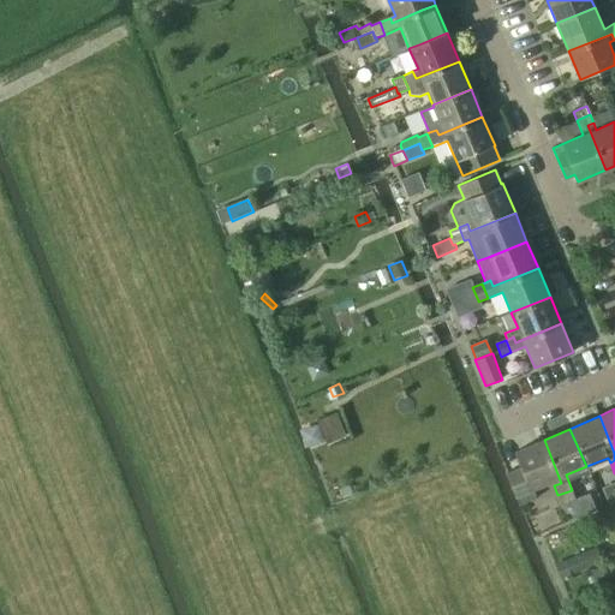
[(520,506),(536,499),(532,489),(551,481),(554,485),(561,483),(544,440),(514,452),(520,465),(506,471),(515,496),(520,506)]
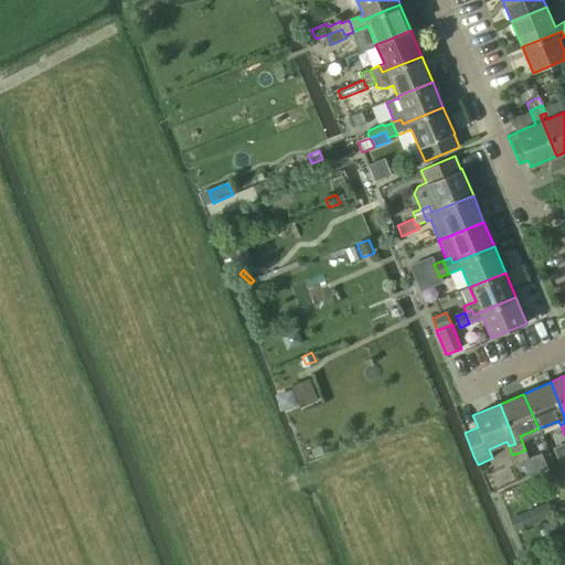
[(529,459),(525,450),(512,455),(516,464),(529,459)]
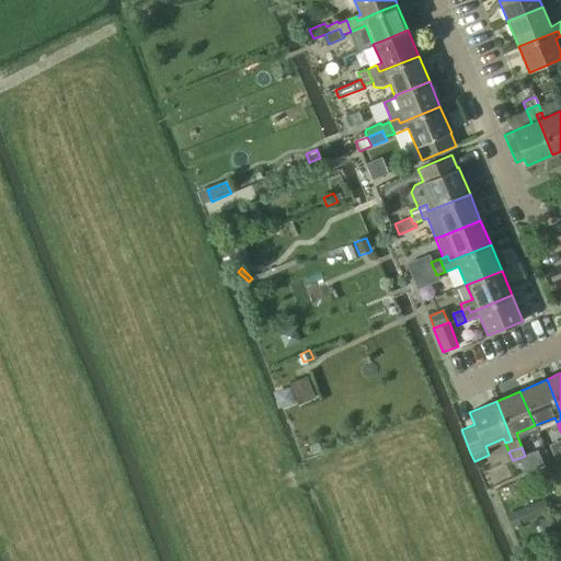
[(519,525),(550,513),(545,500),(514,512),(519,525)]
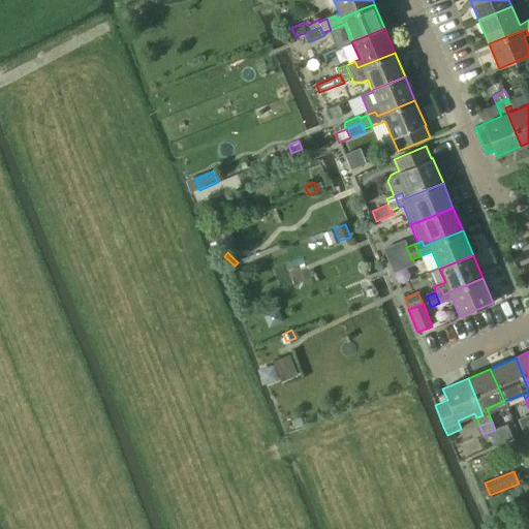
[(523,495),(519,486),(507,491),(511,500),(523,495)]
